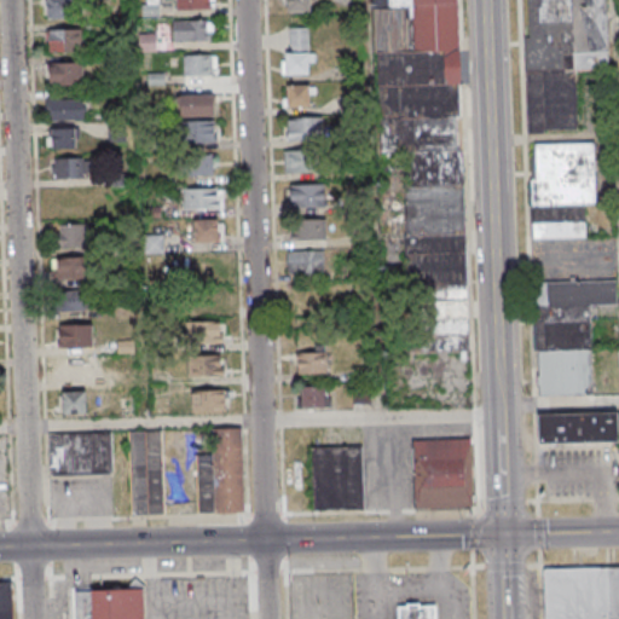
[(46,0),(46,19),(71,19),(71,0),(46,0)]
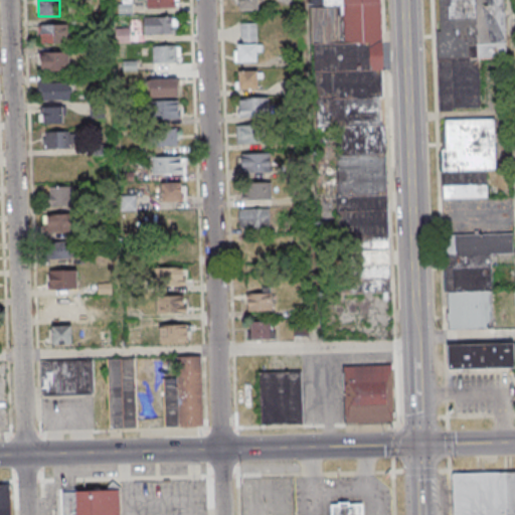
[(133,14),(133,0),(118,0),(118,14),(133,14)]
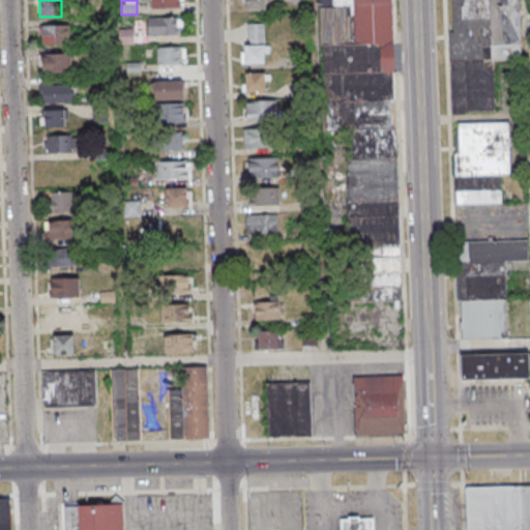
[(244,0),(245,9),(266,9),(265,0),(244,0)]
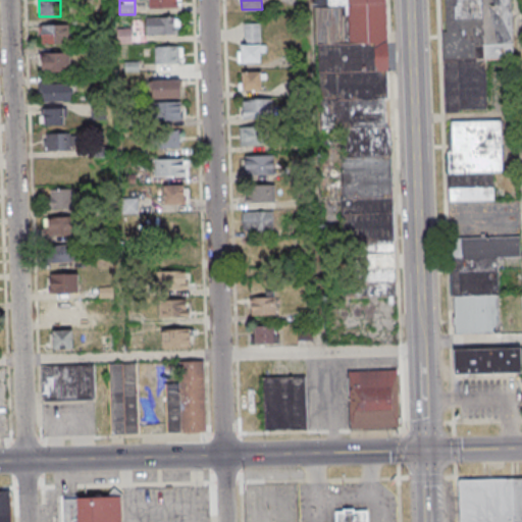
[(394,297),(386,0),(317,0),(322,197),(341,196),(343,298),(394,297)]
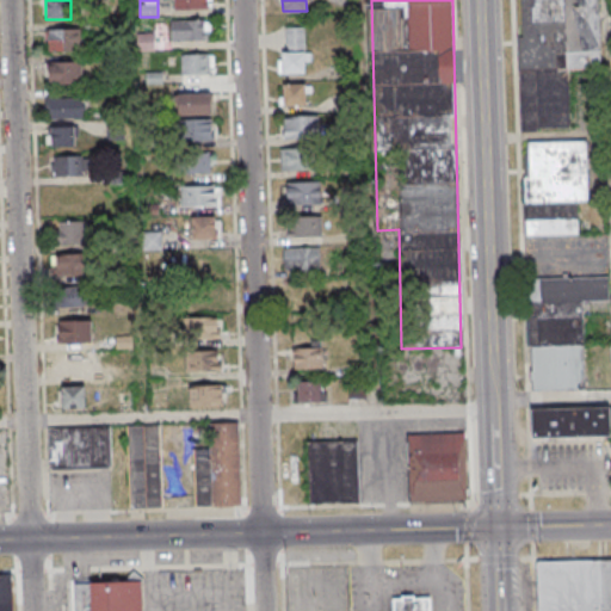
[(600,68),(598,0),(518,0),(520,130),(571,129),(569,69),(600,68)]
